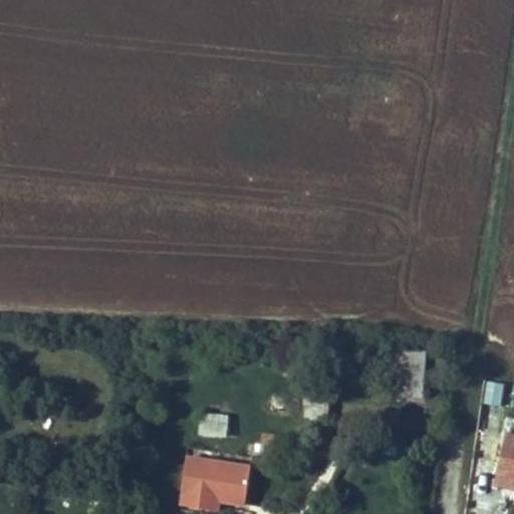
[(397,396),(425,397),(427,351),(400,350),(397,396)]
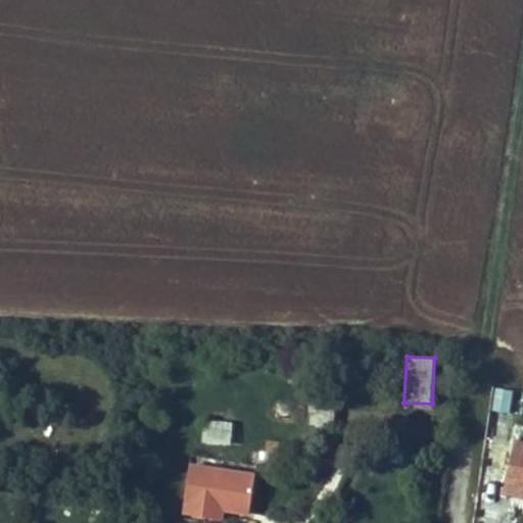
[(492,389),(491,411),(511,412),(511,389),(492,389)]
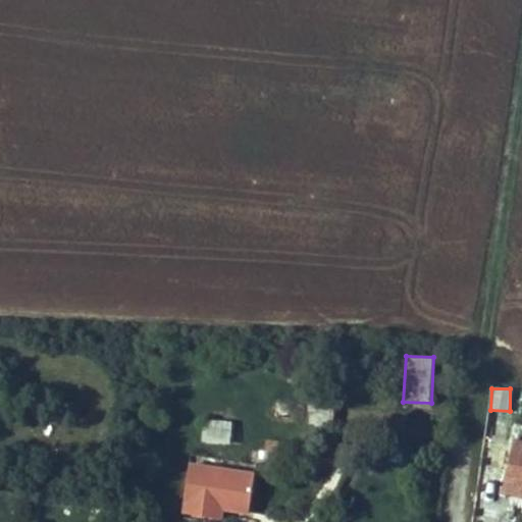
[(310,403),(310,422),(334,424),(335,404),(310,403)]
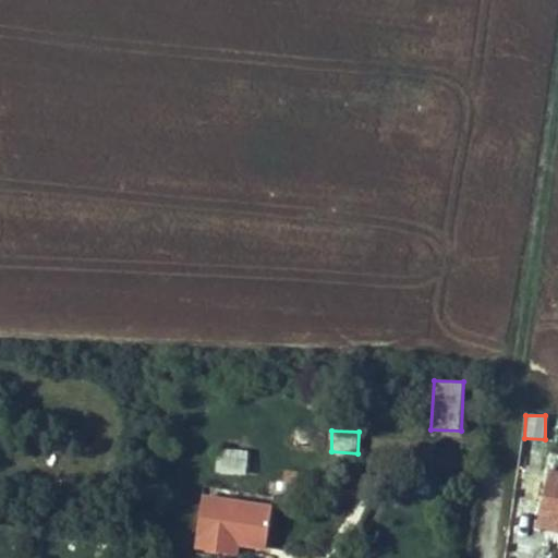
[(216,448),(215,473),(247,475),(250,450),(216,448)]
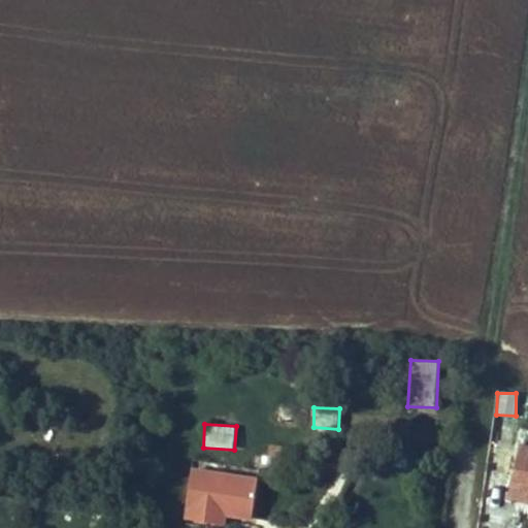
[(527,447),(518,446),(505,503),(527,508),(527,447)]
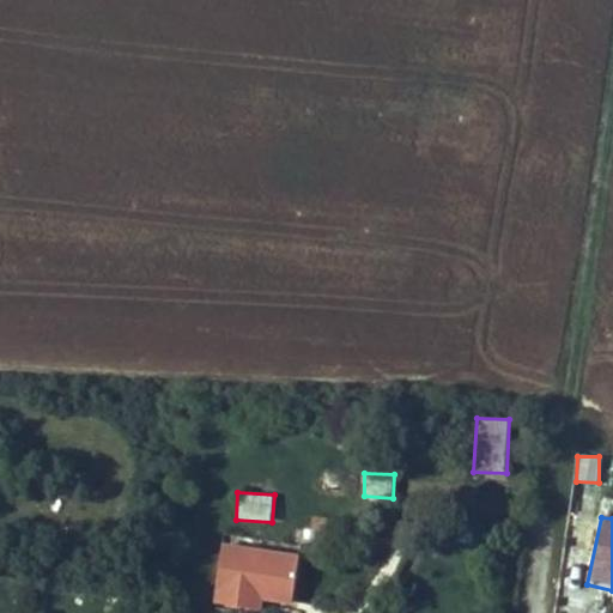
[(302,558),(226,545),(219,589),(222,589),(220,602),(254,608),(256,595),(265,596),(293,602),(302,558)]
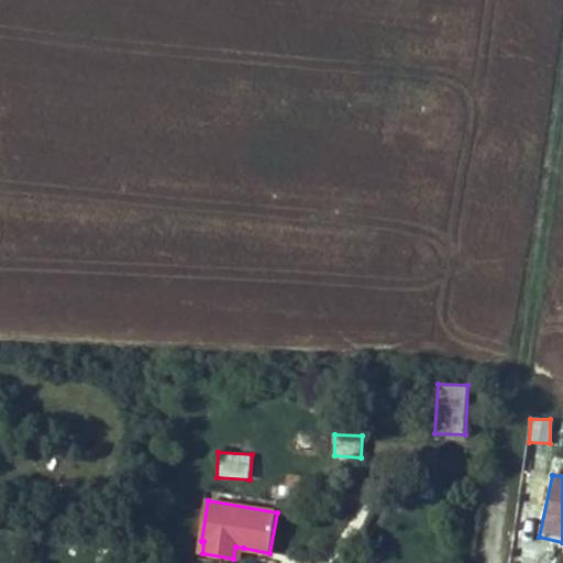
[(235,547),(233,559),(240,560),(243,548),(235,547)]
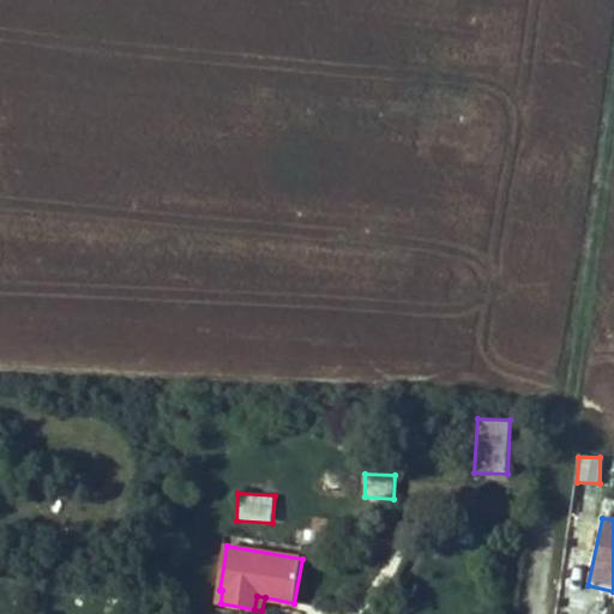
All buildings are outlined.
